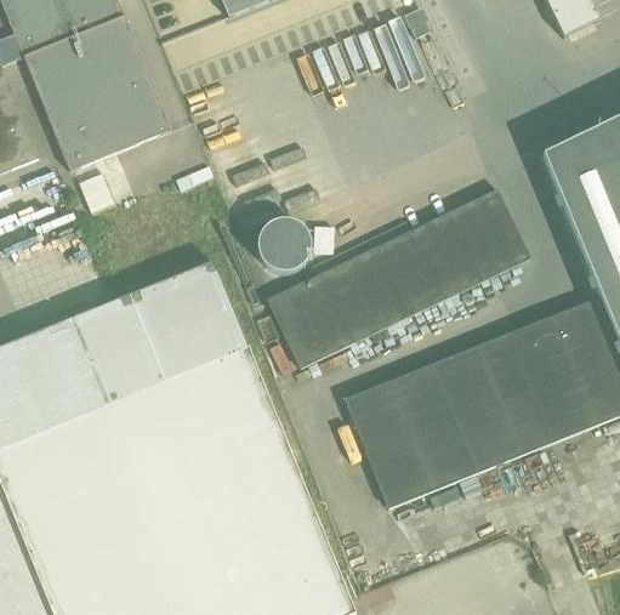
[(172,127),(126,13),(120,0),(3,0),(24,53),(26,53),(72,169),(172,127)]
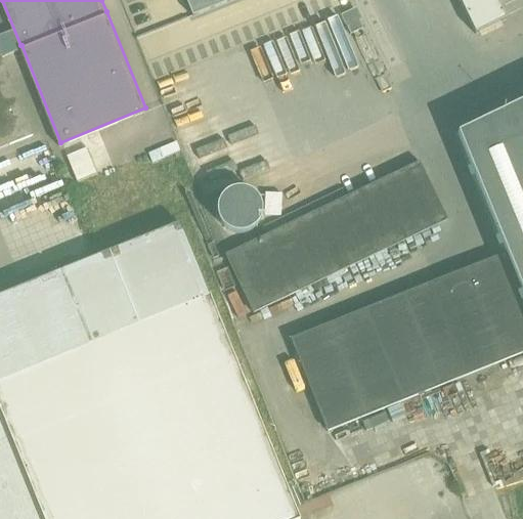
[(188,0),(193,12),(224,0),(188,0)]
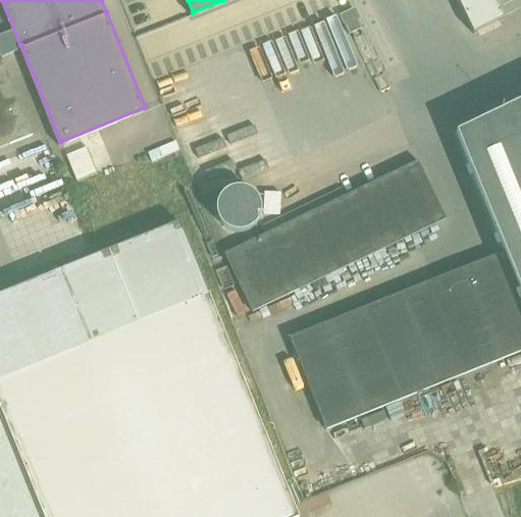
[(460,0),(474,29),(505,14),(498,0),(460,0)]
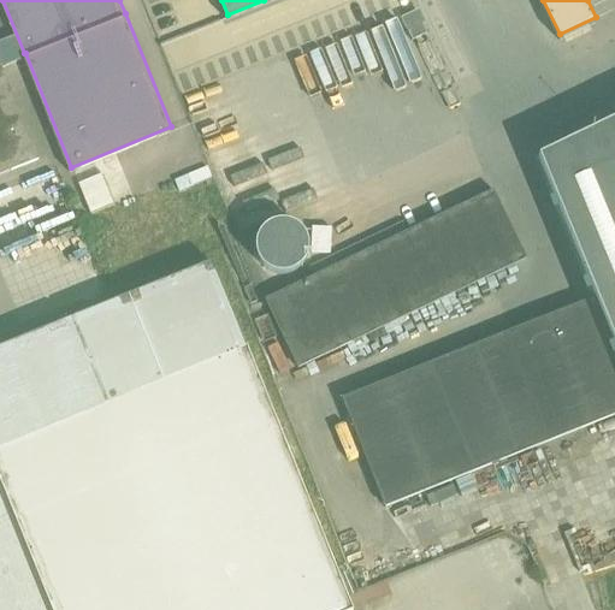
[(423,21),(417,9),(403,15),(409,27),(408,27),(413,36),(427,29),(424,19),(423,21)]
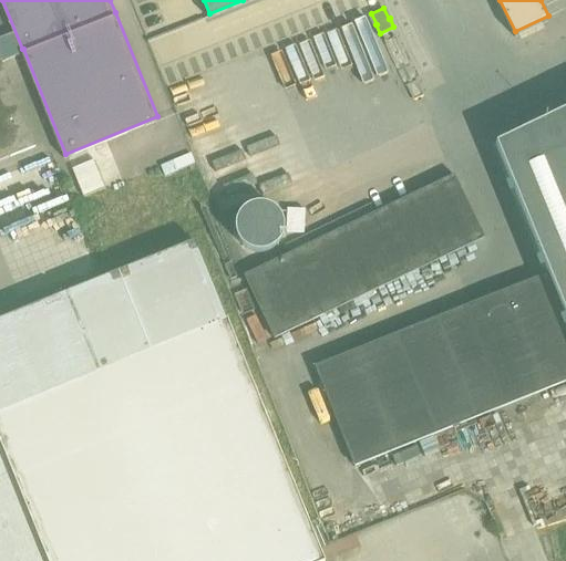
[(0,155),(37,141),(0,51),(0,155)]
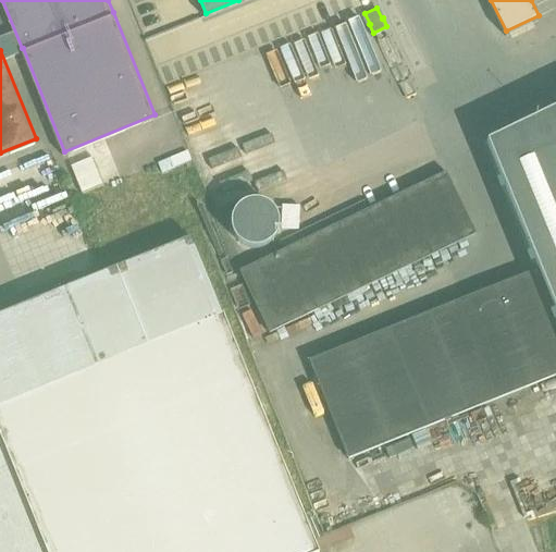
[(186,87),(195,123),(230,115),(227,107),(224,107),(220,87),(204,92),(201,84),(186,87)]
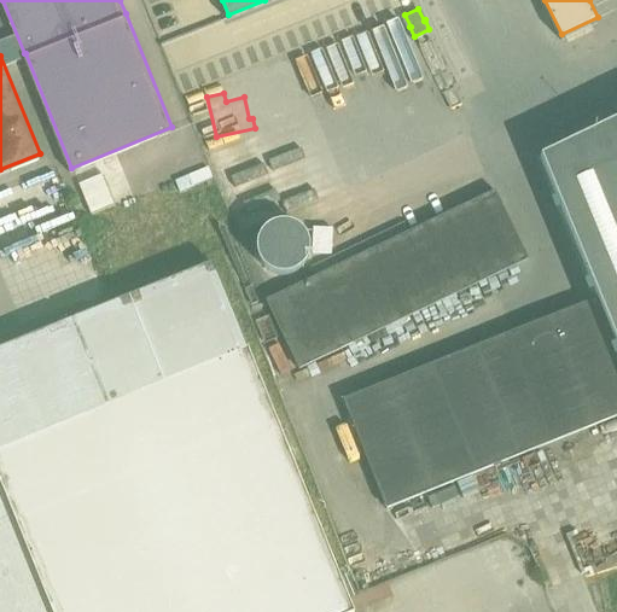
[(616,116),(541,153),(598,293),(616,338),(616,116)]
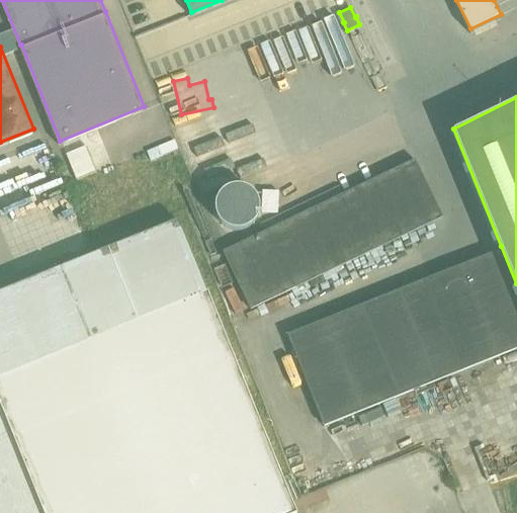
[(280,146),(279,122),(242,124),(242,136),(262,136),(262,147),(280,146)]
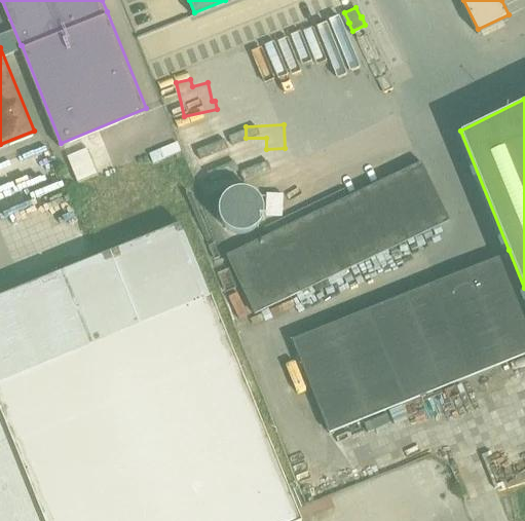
[(161,157),(189,148),(186,139),(158,148),(161,157)]
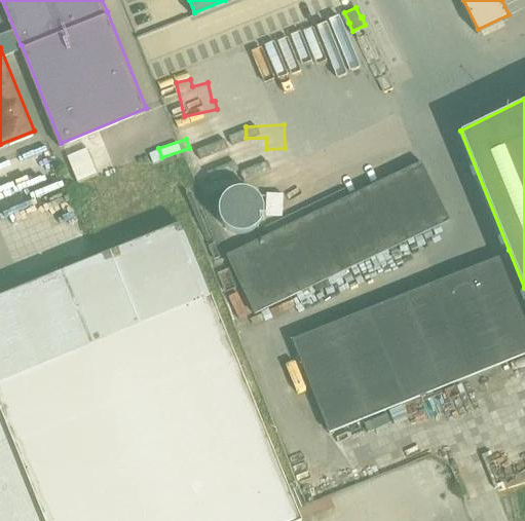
[(74,151),(86,178),(106,169),(94,142),(74,151)]
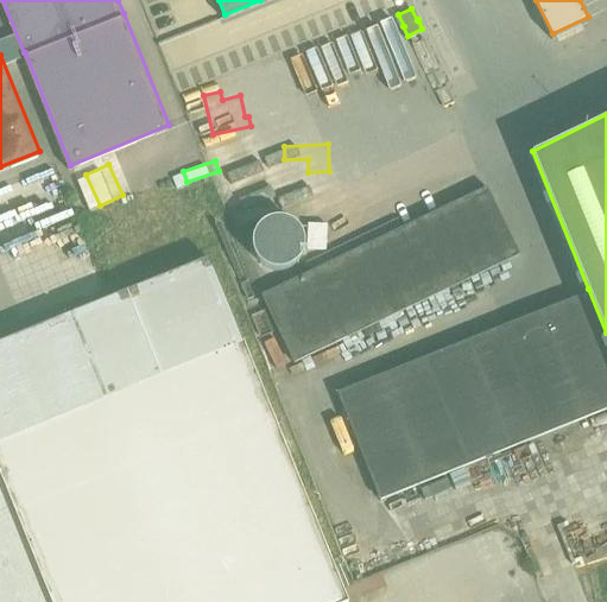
[(520,251),(488,183),(263,291),(295,359),(520,251)]
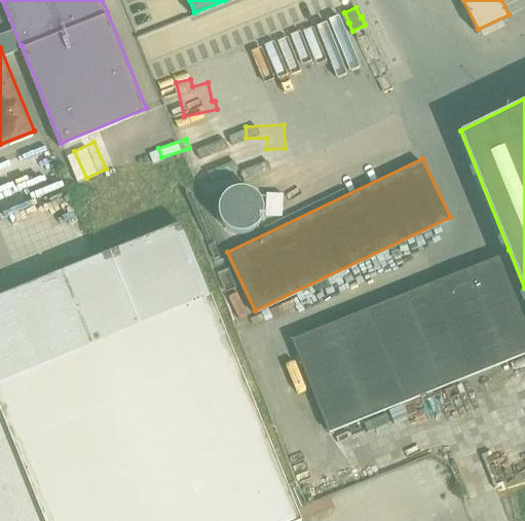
[(284,190),(267,190),(266,212),(283,213),(284,190)]
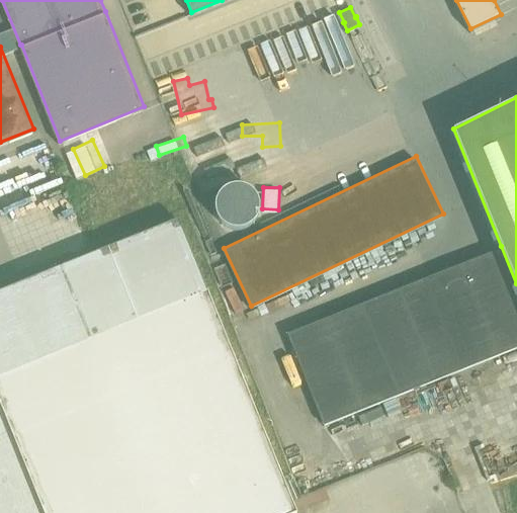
[(86,323),(84,324),(61,264),(0,288),(0,512),(290,512),(297,510),(232,346),(180,217),(63,264),(86,323)]
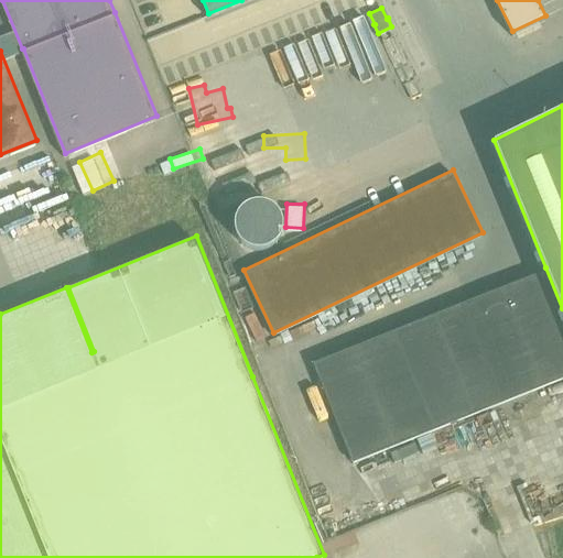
[(562,308),(545,267),(313,361),(354,460),(562,375),(562,308)]
